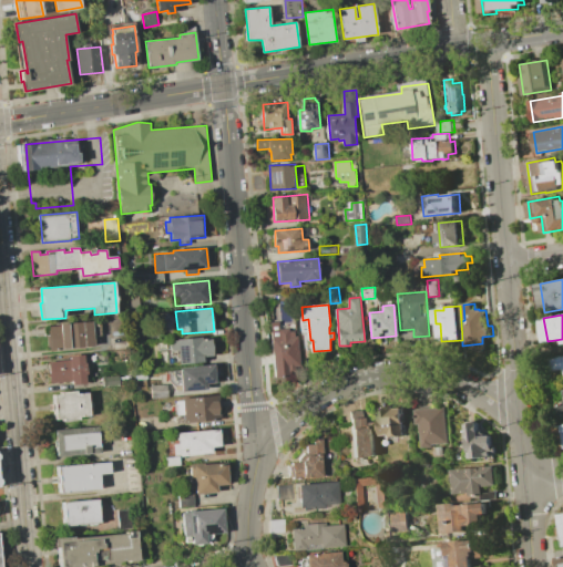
[(93,322),(95,346),(51,350),(49,326),(93,322)]
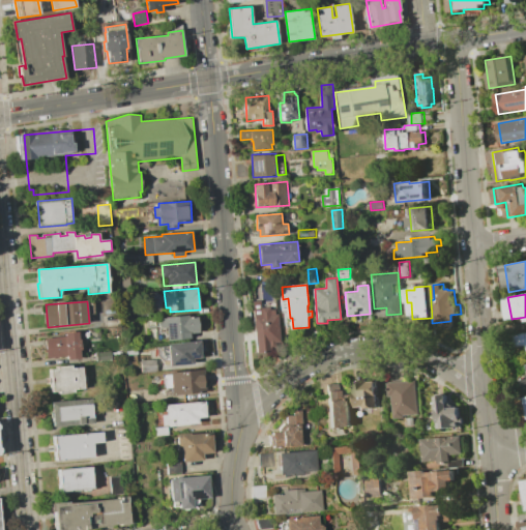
[(254,301),(262,301),(262,307),(271,306),(271,310),(276,310),(276,314),(280,314),(283,343),(276,344),(276,348),(271,348),(271,352),(258,353),(254,301)]
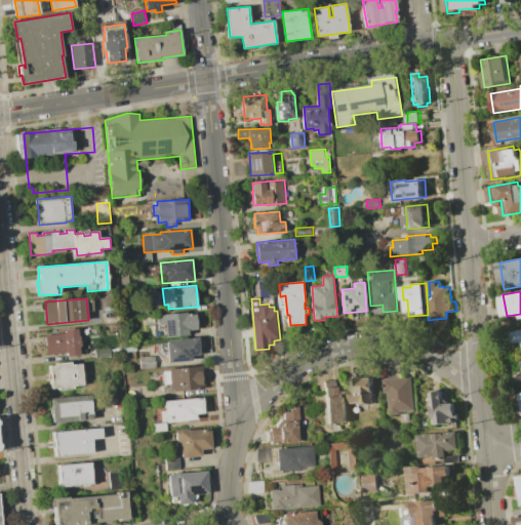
[(165,314),(188,312),(188,315),(197,314),(198,329),(190,330),(190,335),(167,337),(166,324),(161,324),(160,316),(165,316),(165,314)]
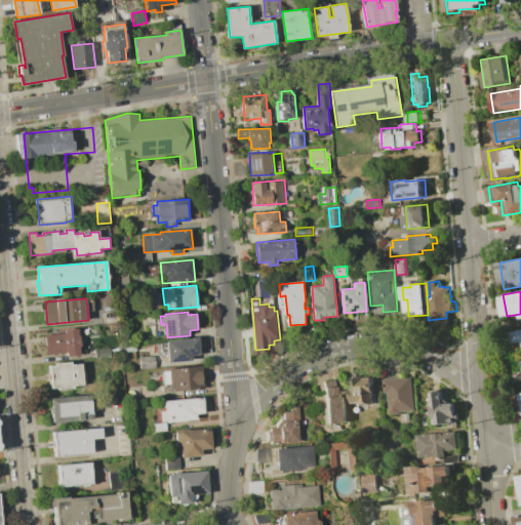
[(47,335),(67,333),(66,329),(79,328),(79,336),(81,336),(82,346),(80,346),(81,357),(69,358),(68,353),(48,354),(47,335)]
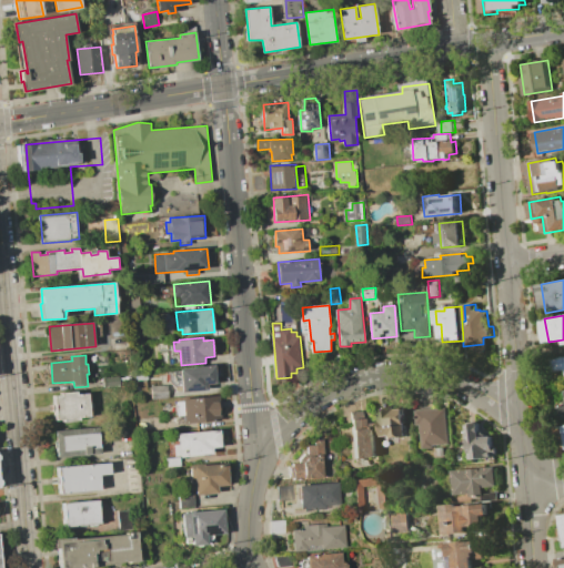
[(563,369),(556,371),(554,358),(563,357),(563,369)]
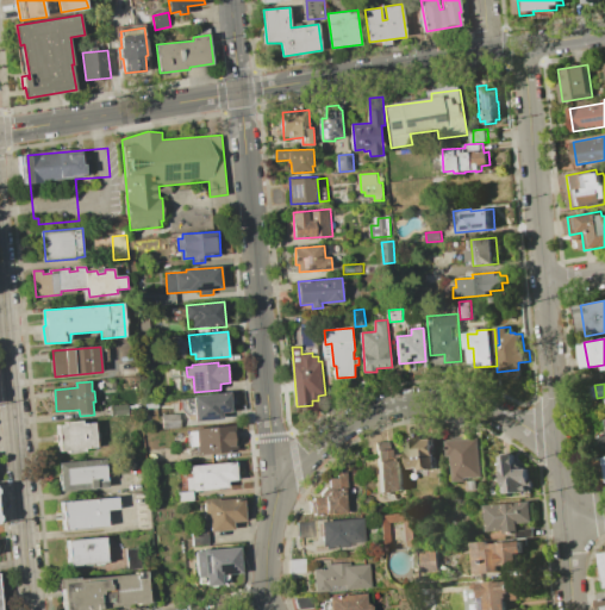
[(195,397),(232,392),(234,412),(224,414),(224,419),(198,422),(195,397)]
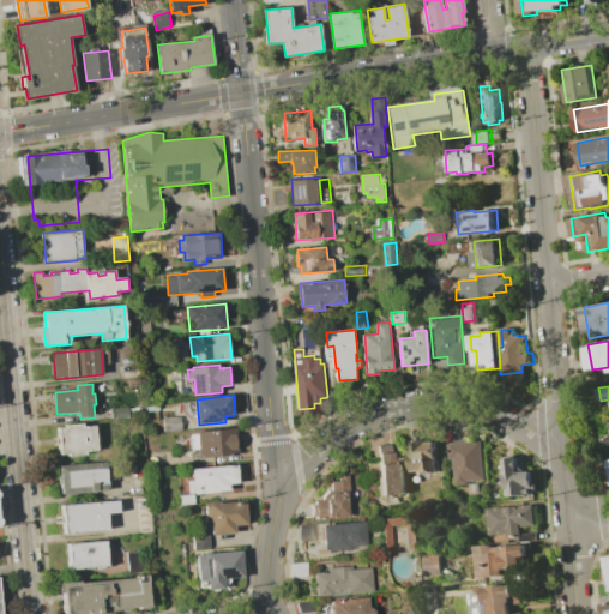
[(182,416),(184,431),(166,432),(164,417),(182,416)]
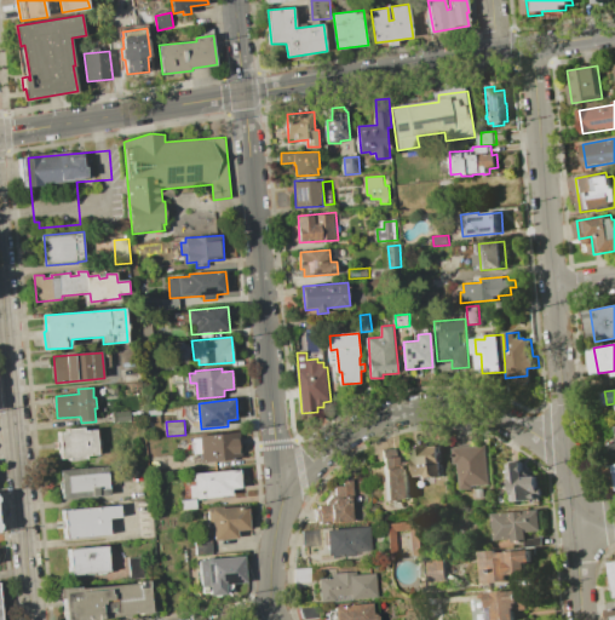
[(61,434),(69,432),(69,429),(86,429),(87,432),(97,431),(101,457),(88,457),(88,459),(72,460),(72,458),(62,459),(61,434)]
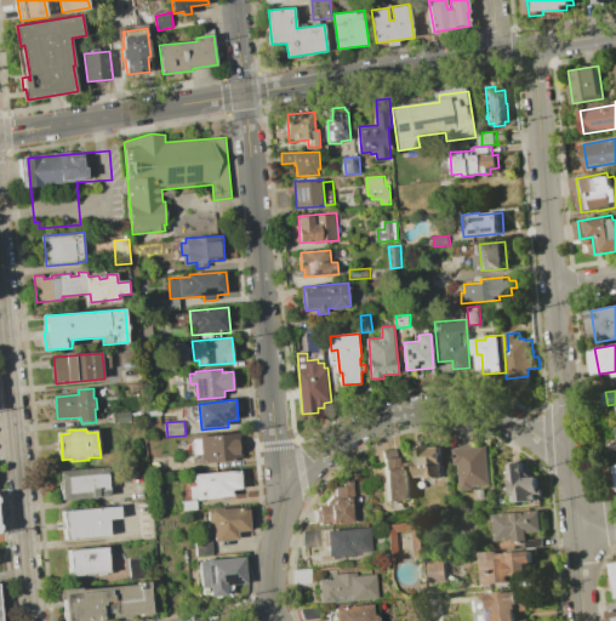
[(203,437),(243,434),(244,461),(203,465),(203,437)]
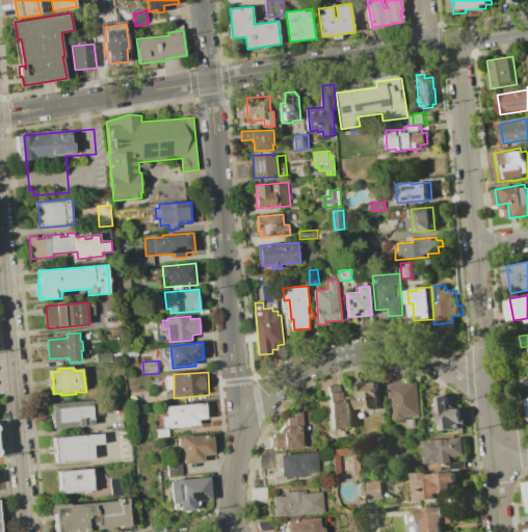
[(370,379),(371,384),(380,383),(383,408),(369,409),(369,407),(359,408),(357,394),(360,394),(358,380),(370,379)]
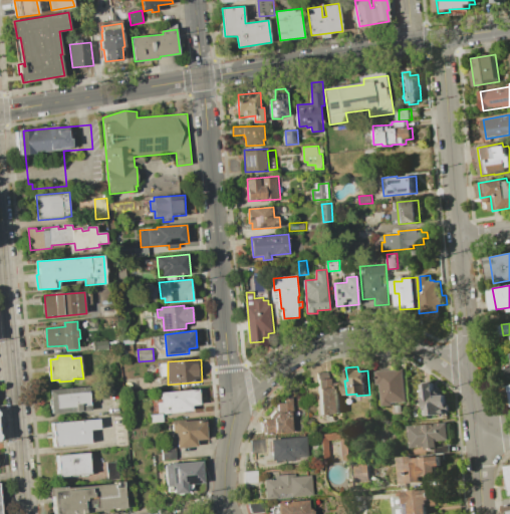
[(406,368),(409,402),(395,403),(395,406),(384,407),(381,384),(378,384),(377,371),(406,368)]
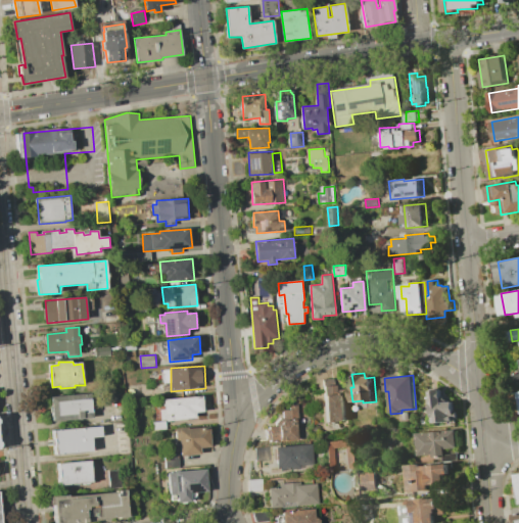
[(337,389),(345,389),(348,420),(328,422),(324,379),(336,378),(337,389)]
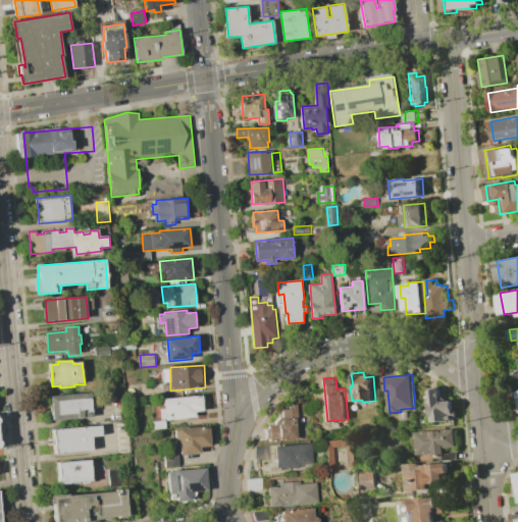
[(443,388),(443,399),(446,396),(451,401),(455,401),(455,405),(457,405),(457,410),(460,410),(460,417),(458,417),(458,420),(433,421),(433,418),(431,418),(430,388),(443,388)]
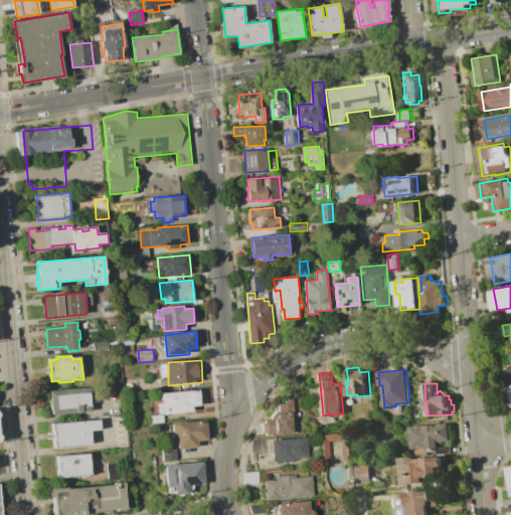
[(51,391),(93,387),(93,411),(54,415),(51,391)]
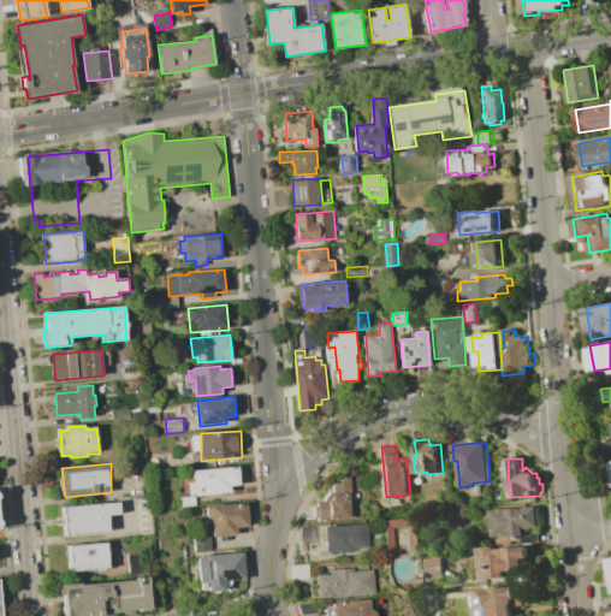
[(194,471),(243,468),(243,486),(233,486),(232,492),(200,496),(200,493),(193,495),(191,484),(195,483),(194,471)]
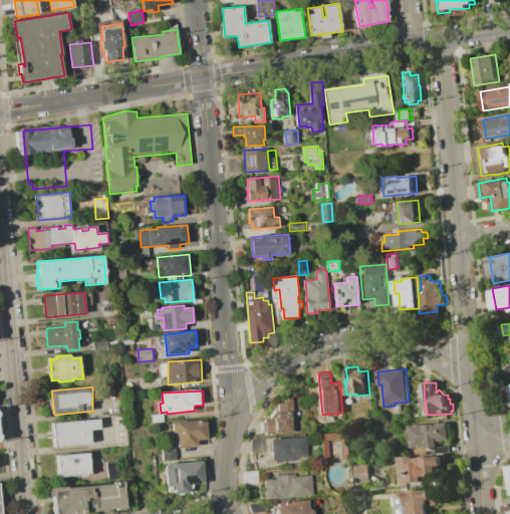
[(294,411),(293,411),(294,433),(266,435),(265,419),(271,419),(279,411),(278,404),(285,403),(285,399),(294,399),(294,411)]
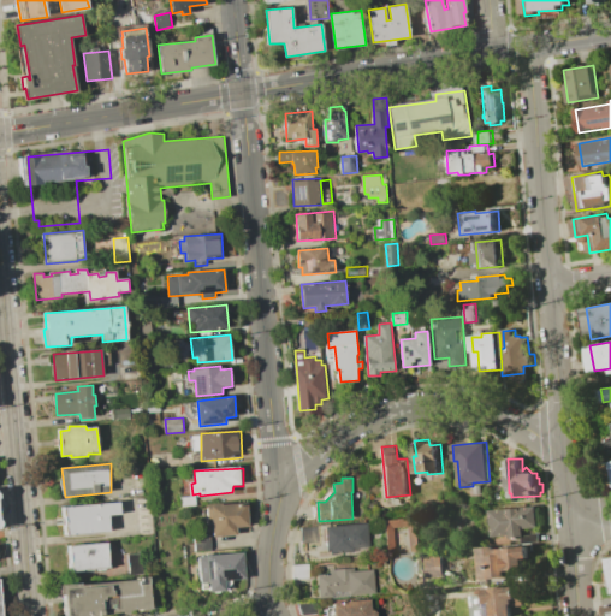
[(64,508),(122,503),(122,515),(110,516),(110,531),(67,534),(64,508)]
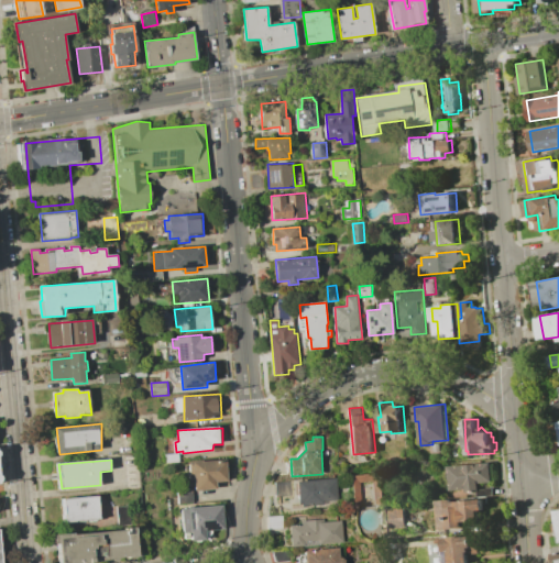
[(195,463),(228,461),(229,483),(219,483),(218,490),(196,492),(195,463)]
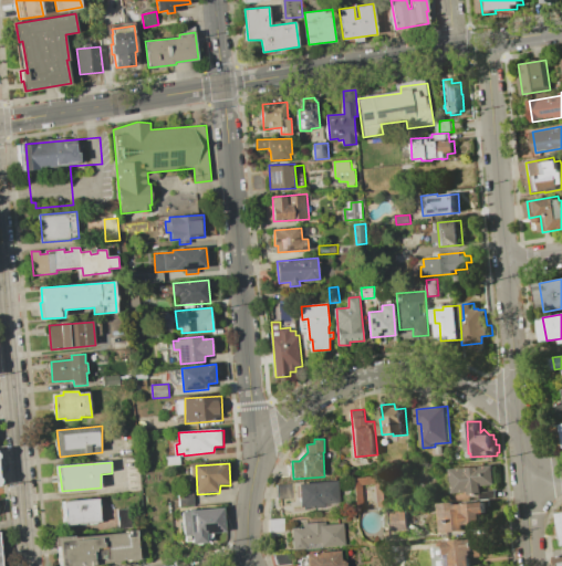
[(495,464),(496,484),(482,485),(482,492),(454,493),(451,468),(495,464)]
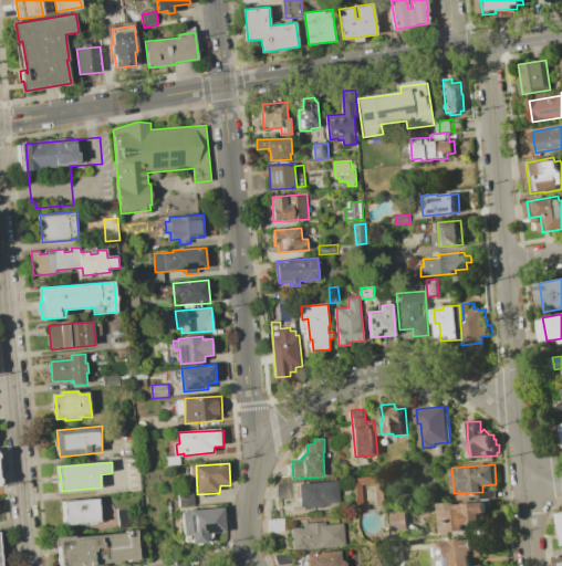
[(386,474),(389,505),(383,506),(381,483),(363,484),(365,507),(356,509),(354,478),(386,474)]
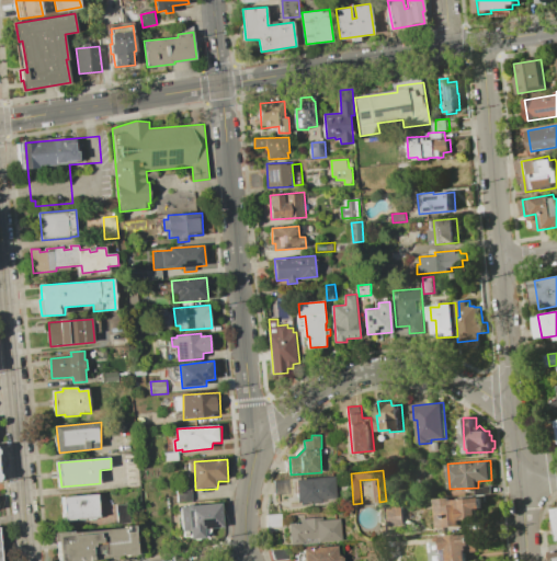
[(337,476),(338,497),(324,499),(324,502),(302,504),(302,501),(298,501),(296,479),(337,476)]
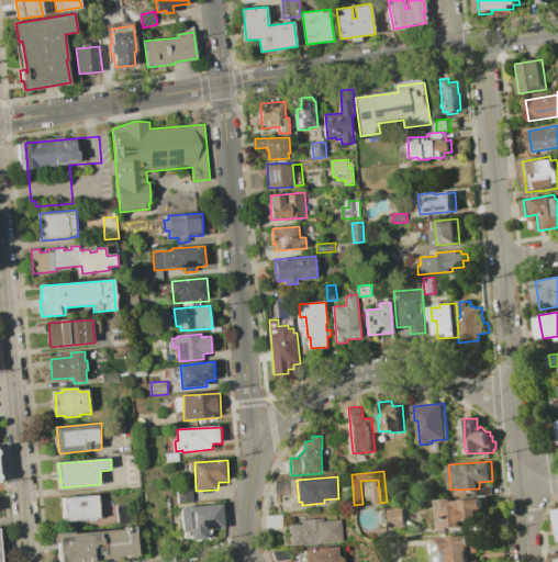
[(180,503),(194,502),(193,487),(180,487),(180,503)]
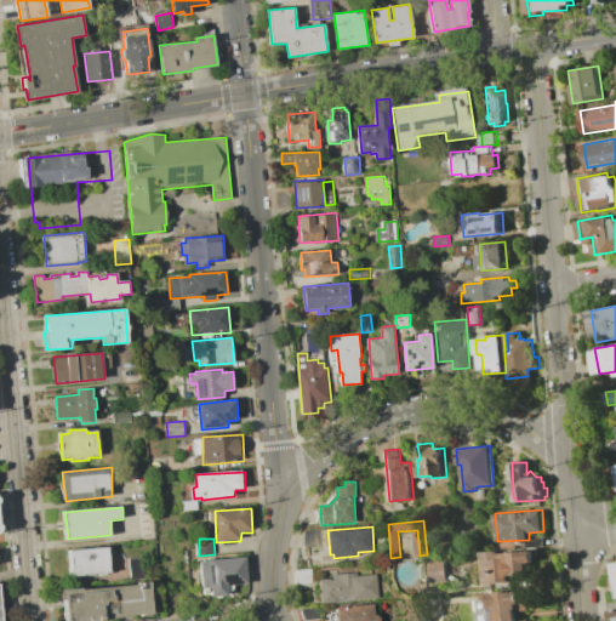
[(72,551),(110,548),(112,574),(74,577),(72,551)]
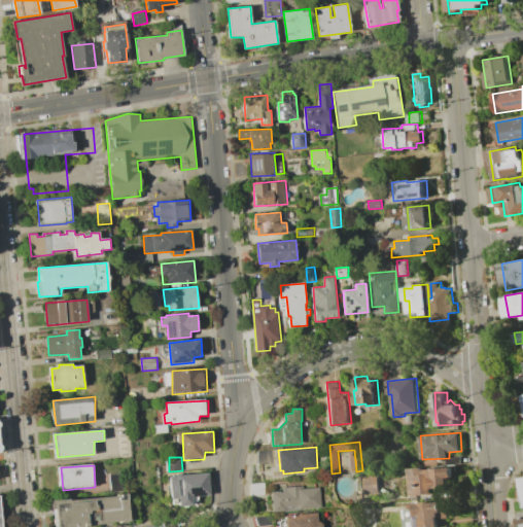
[(453,466),(454,477),(448,478),(449,487),(433,488),(434,494),(413,496),(410,468),(423,467),(423,469),(453,466)]
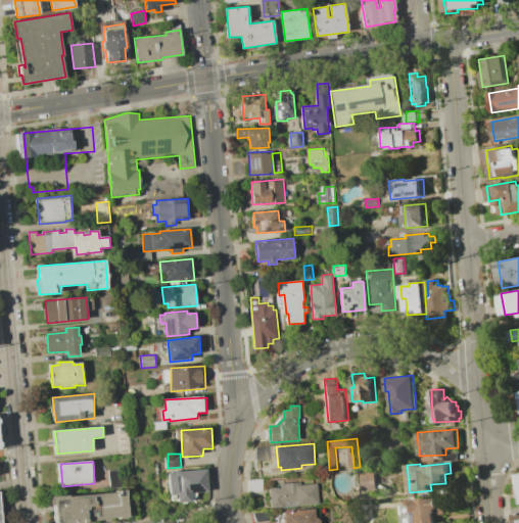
[(172,473),(207,470),(209,492),(198,493),(198,495),(193,500),(192,502),(179,503),(177,500),(174,500),(175,495),(172,492),(172,473)]
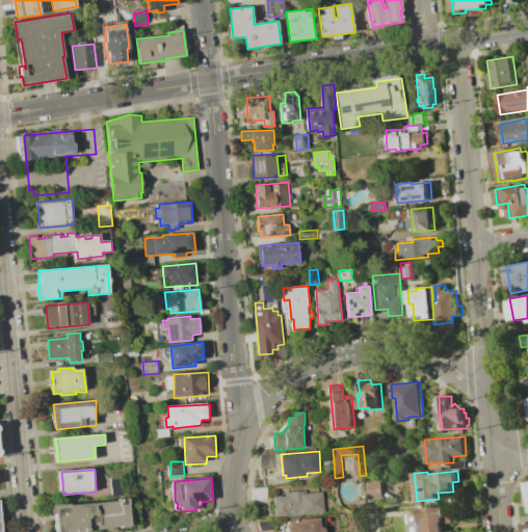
[(386,499),(372,500),(370,481),(385,480),(386,499)]
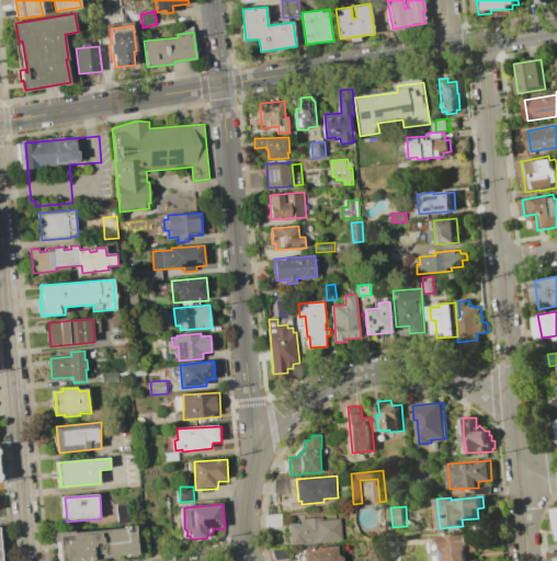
[(325,517),(325,521),(342,518),(343,541),(318,544),(318,538),(305,539),(306,544),(291,545),(290,524),(302,523),(300,518),(325,517)]
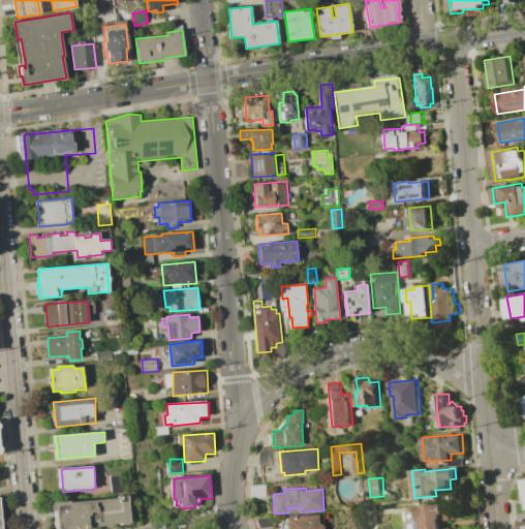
[(57,528),(54,503),(128,496),(130,525),(88,528),(57,528)]
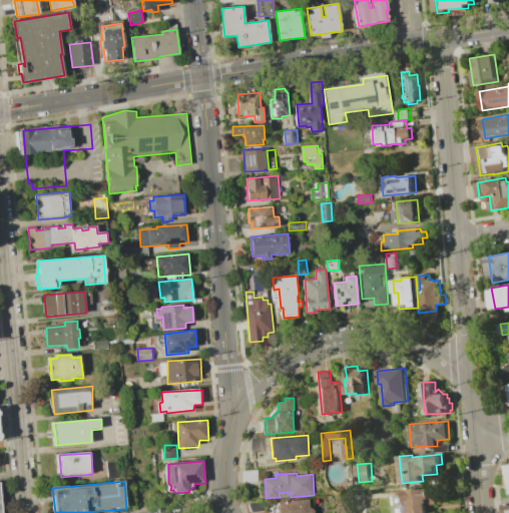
[(438,487),(439,504),(428,505),(429,512),(412,512),(412,501),(407,502),(407,512),(396,512),(395,495),(405,494),(405,490),(438,487)]
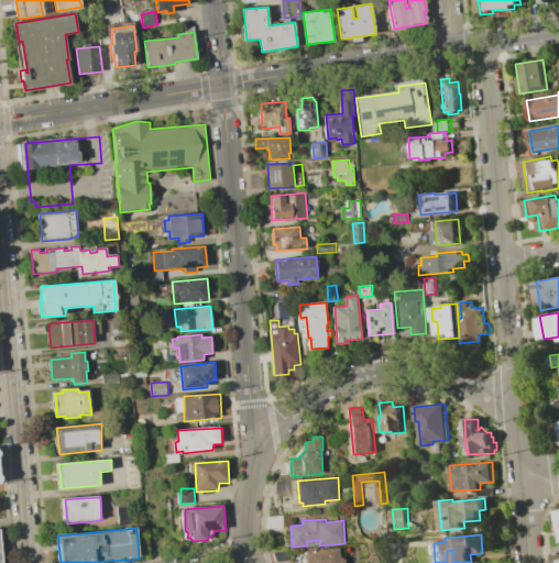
[(304,555),(304,550),(339,547),(340,556),(346,559),(346,562),(300,562),(299,558),(302,555),(304,555)]
